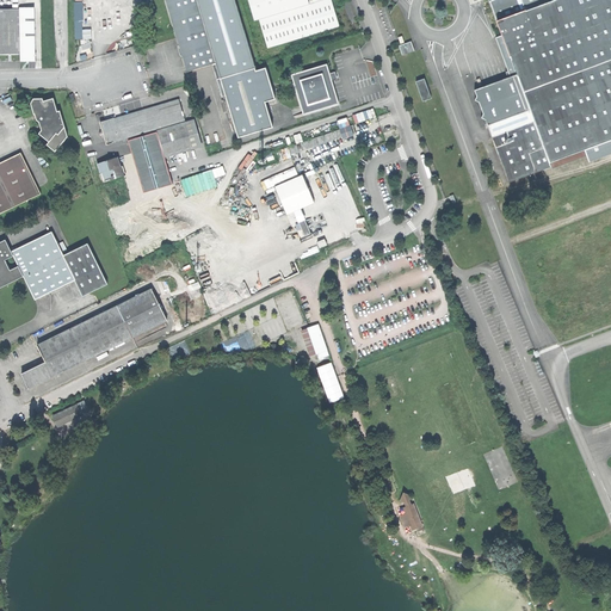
[(186,72),(215,63),(196,0),(165,0),(178,43),(186,72)]
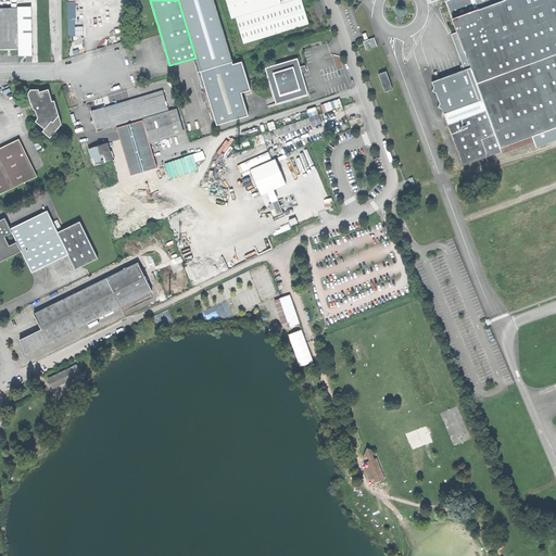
[(178,0),(196,58),(200,72),(231,63),(213,0),(178,0)]
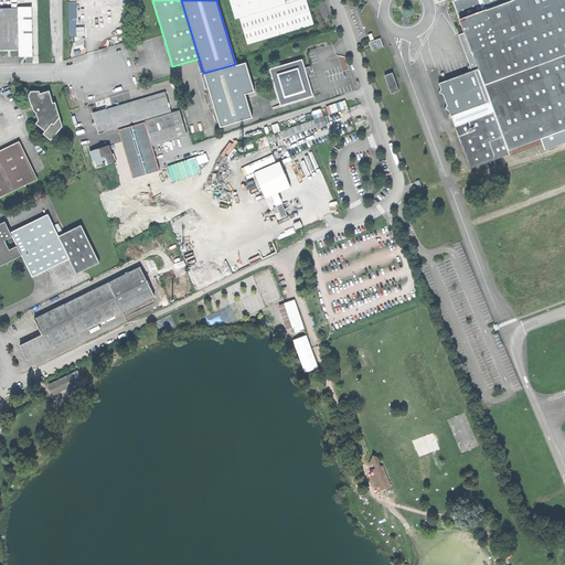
[(228,0),(232,10),(236,8),(262,0),(228,0)]
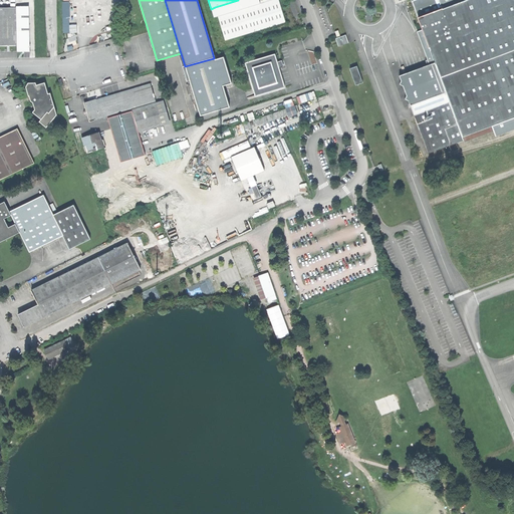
[(238,0),(215,7),(225,40),(285,21),(281,7),(278,0),(238,0)]
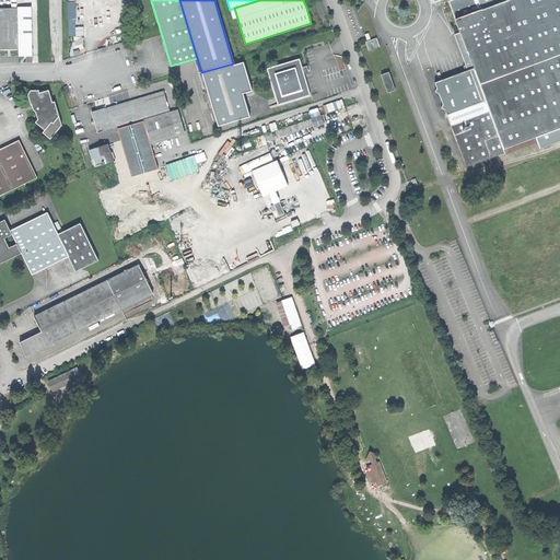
[(447,0),(455,19),(465,14),(464,13),(470,11),(471,12),(480,9),(479,6),(493,0),(447,0)]
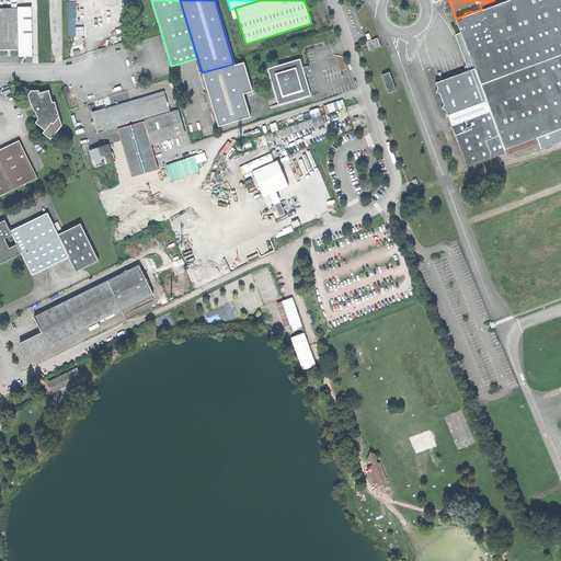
[(560,0),(503,0),(481,9),(472,12),(471,11),(465,13),(466,14),(456,19),(460,31),(485,100),(490,111),(450,125),(466,167),(506,152),(504,148),(536,136),(537,140),(539,147),(560,138),(560,0)]
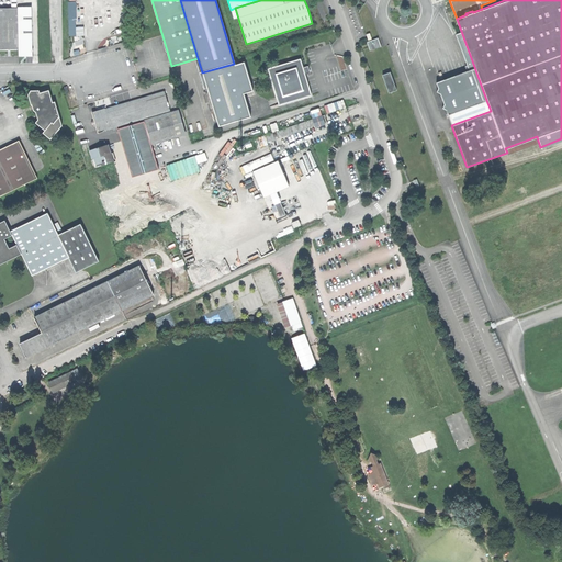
[(69,1),(70,36),(85,35),(85,21),(78,21),(77,1),(69,1)]
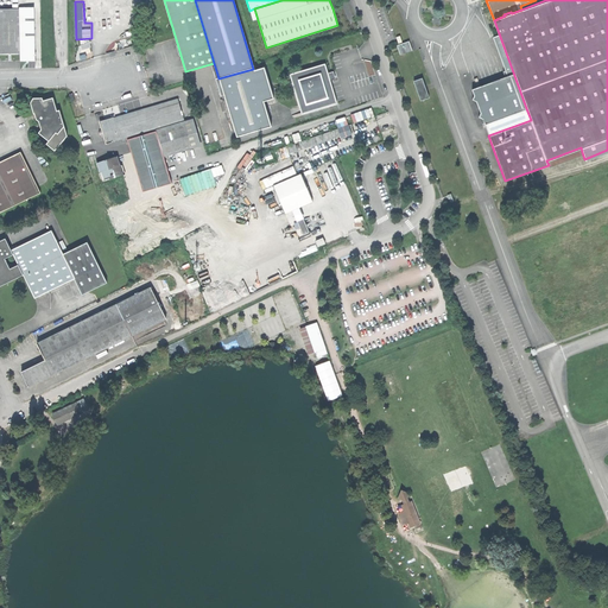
[(19,8),(0,8),(0,54),(2,55),(20,54),(19,8)]
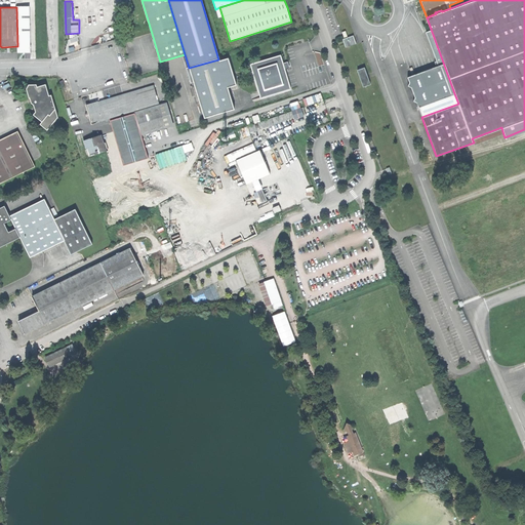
[(30,7),(16,7),(17,46),(17,52),(31,52),(30,7)]
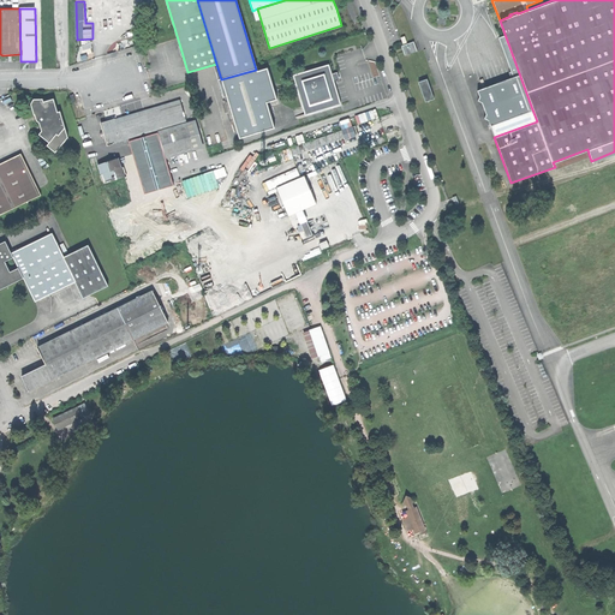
[(488,118),(489,125),(532,109),(505,34),(499,36),(513,76),(477,89),(479,96),(476,97),(478,101),(481,101),(483,107),(485,113),(483,114),(485,119),(488,118)]
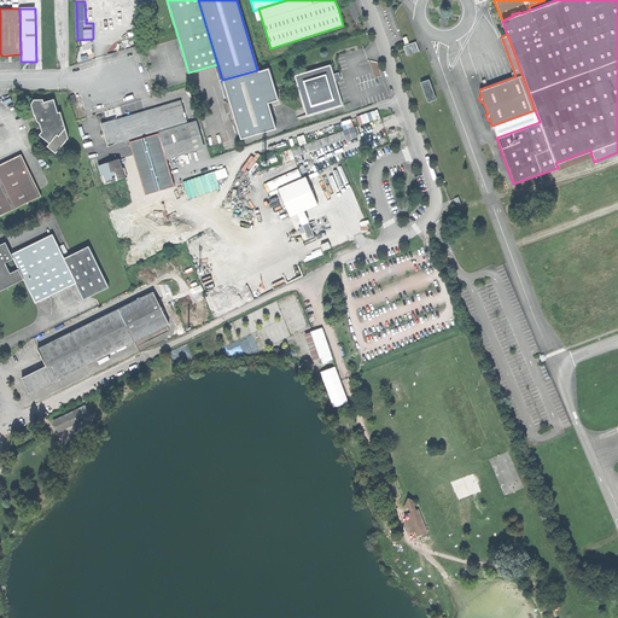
[(403,45),(407,54),(418,50),(414,41),(403,45)]
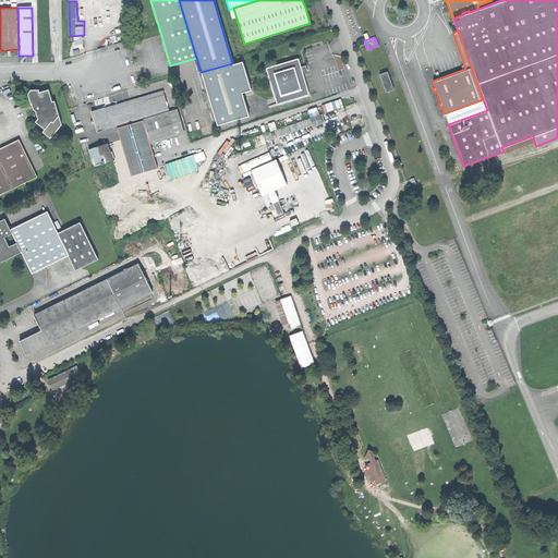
[(266,67),(277,102),(308,94),(303,75),(298,58),(266,67)]
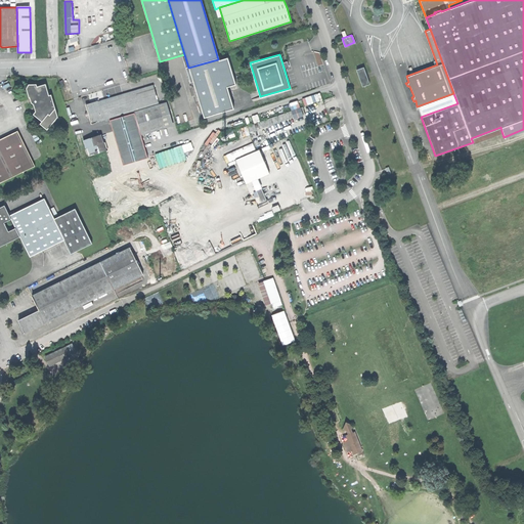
[(218,59),(188,68),(203,118),(232,110),(226,88),(234,85),(227,58),(218,61),(218,59)]
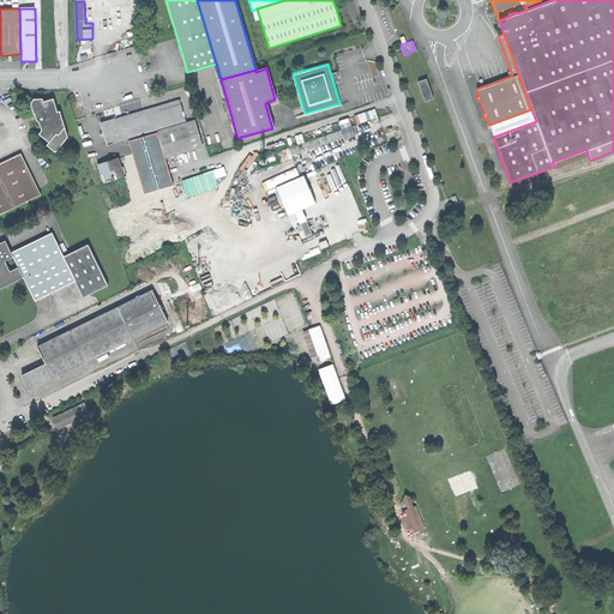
[(419,82),(426,102),(434,98),(427,79),(419,82)]
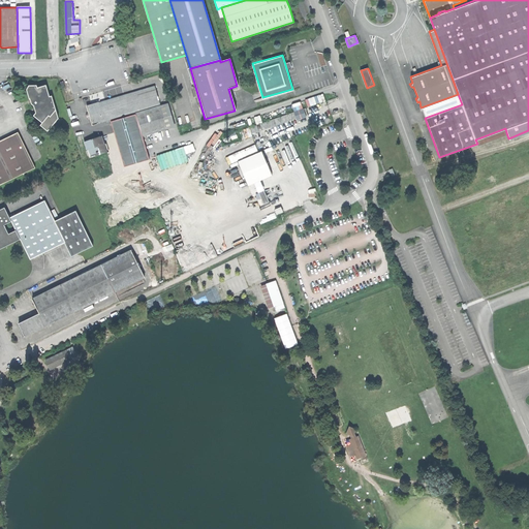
[(47,86),(38,88),(37,86),(30,86),(27,90),(31,105),(36,109),(37,112),(34,116),(43,123),(40,126),(50,130),(55,115),(52,96),(50,97),(47,86)]
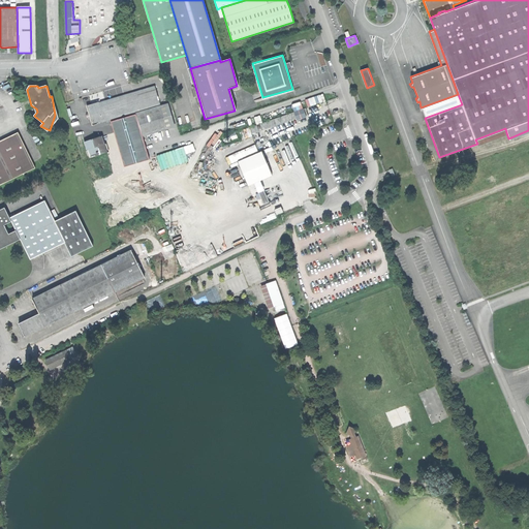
[(156,86),(143,90),(148,107),(161,103),(156,86)]
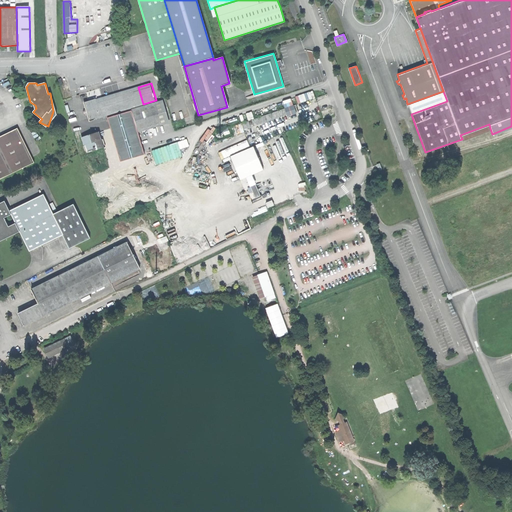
[(90,121),(107,115),(132,108),(143,104),(138,87),(105,96),(84,103),(90,121)]
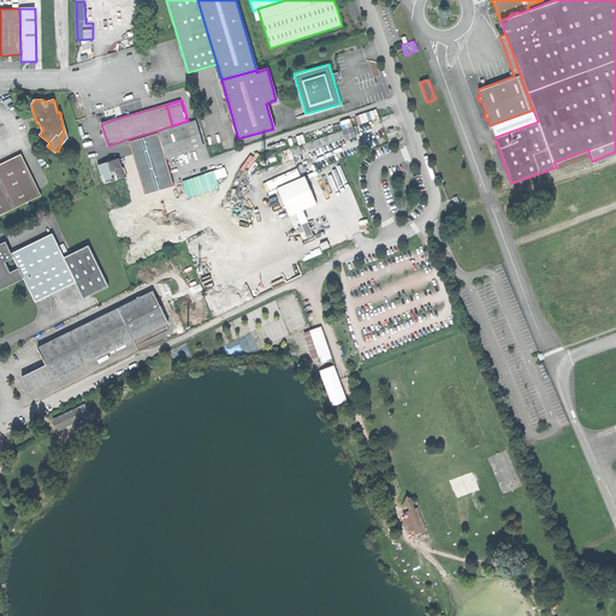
[(378,108),(356,116),(360,124),(380,117),(378,108)]
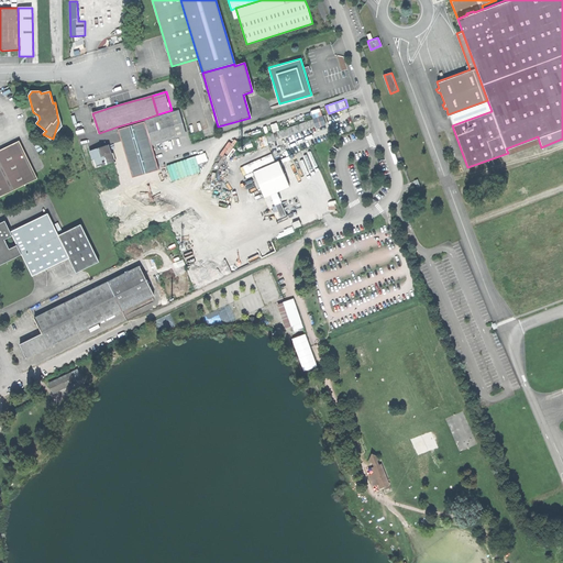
[(448,114),(452,125),(492,111),(487,100),(448,114)]
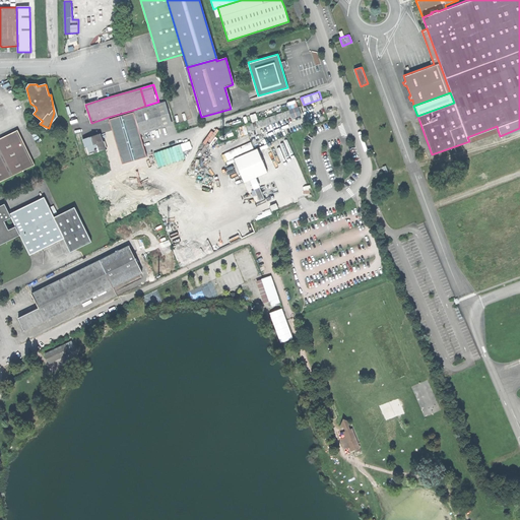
[(287,103),(293,118),(302,115),(297,100),(287,103)]
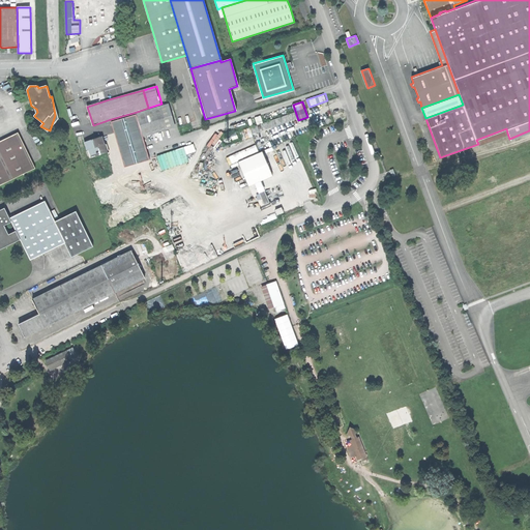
[(166,102),(162,104),(169,127),(173,126),(166,102)]
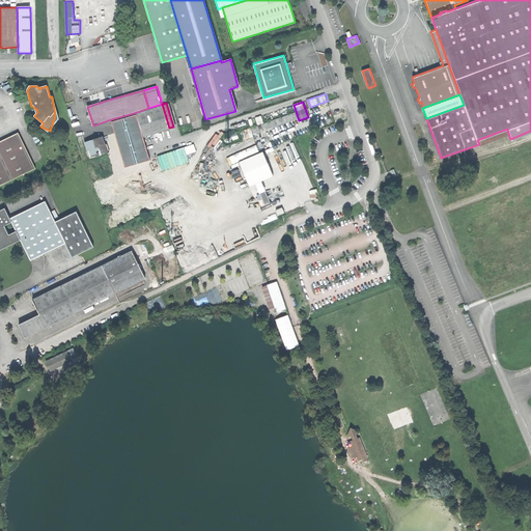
[(169,128),(162,104),(148,108),(137,112),(144,136),(169,128)]
